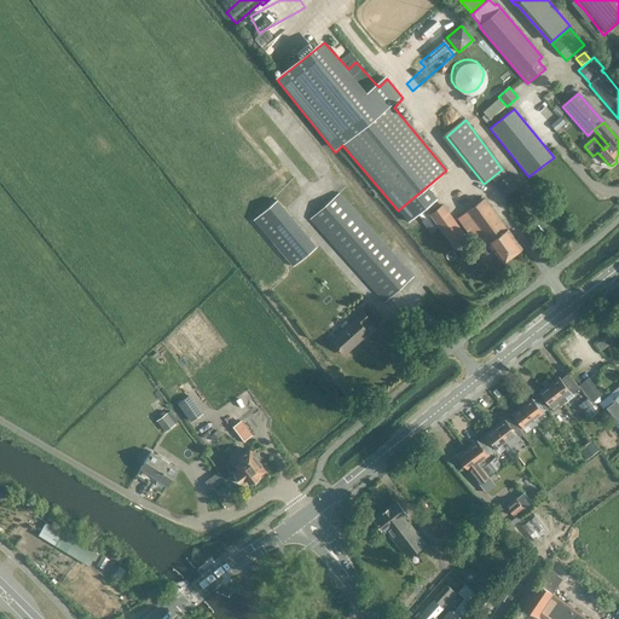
[(555,139),(563,133),(560,128),(551,134),(555,139)]
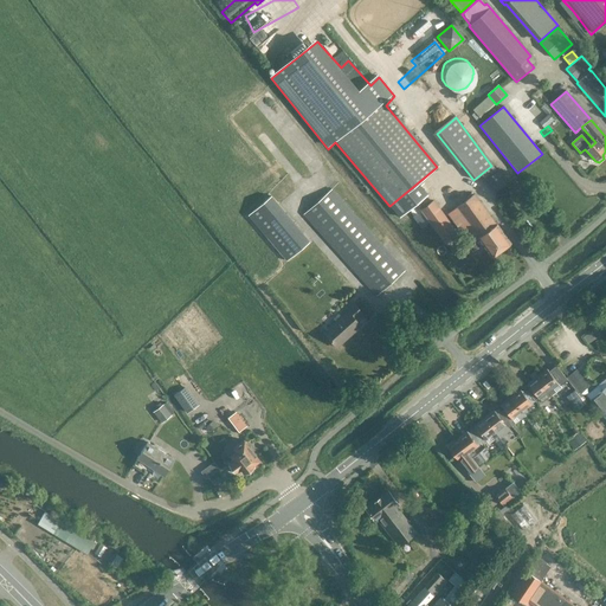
[(485,182),(495,194),(508,185),(498,173),(485,182)]
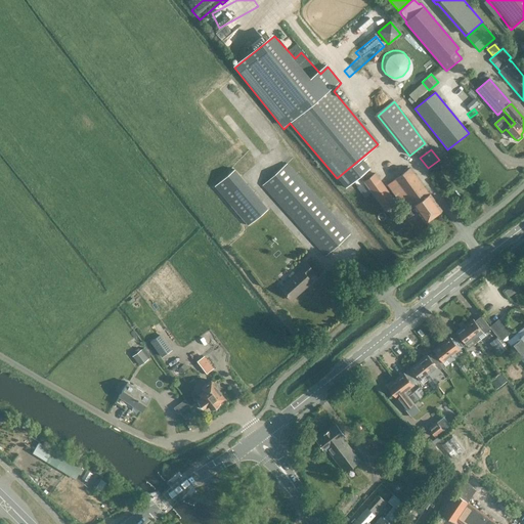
[(374,174),(363,163),(340,181),(347,190),(374,174)]
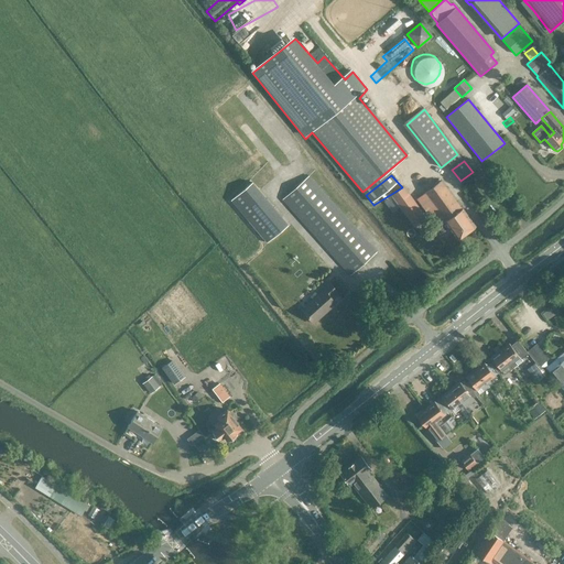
[(282,199),(349,275),(375,252),(307,176),(282,199)]
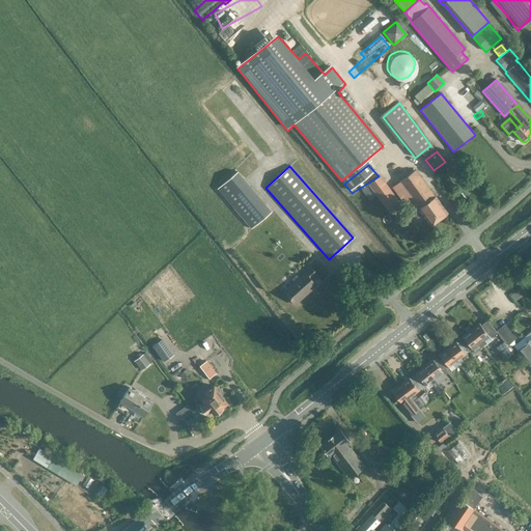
[(447,214),(414,170),(391,188),(412,214),(418,210),(430,226),(447,214)]
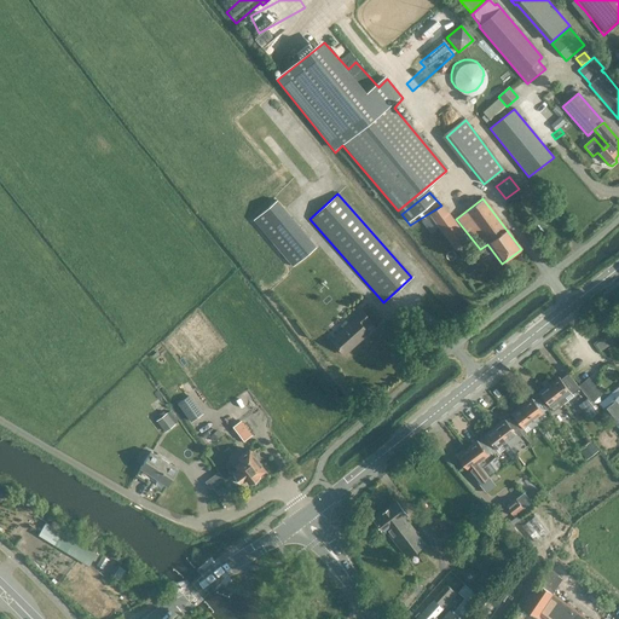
[(253,220),(291,266),(314,248),(275,201),(253,220)]
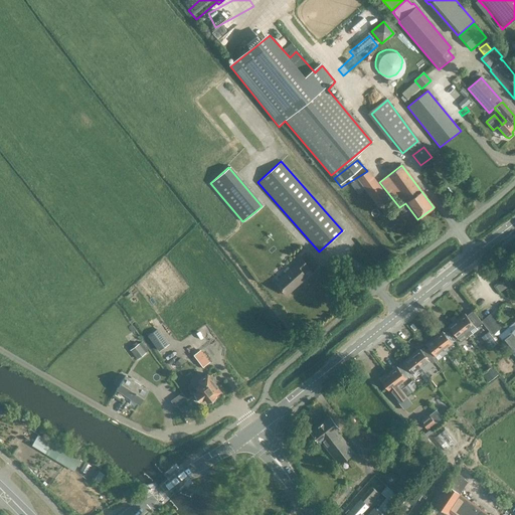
[(367,171),(357,179),(378,207),(388,200),(367,171)]
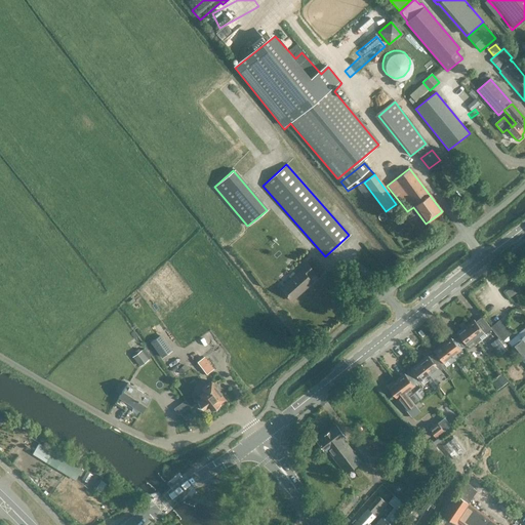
[(313,272),(305,264),(298,269),(300,271),(281,289),(291,301),(312,282),(307,277),(313,272)]
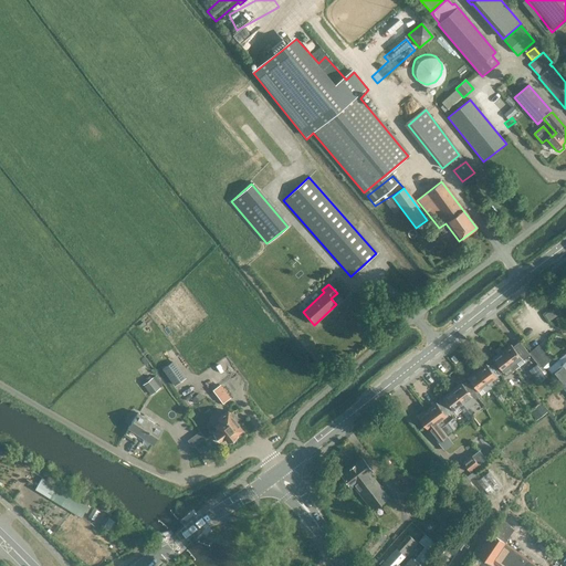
[(502,346),(498,349),(513,369),(517,367),(514,364),(520,359),(521,362),(528,356),(519,343),(511,347),(510,346),(504,349),(502,346)]
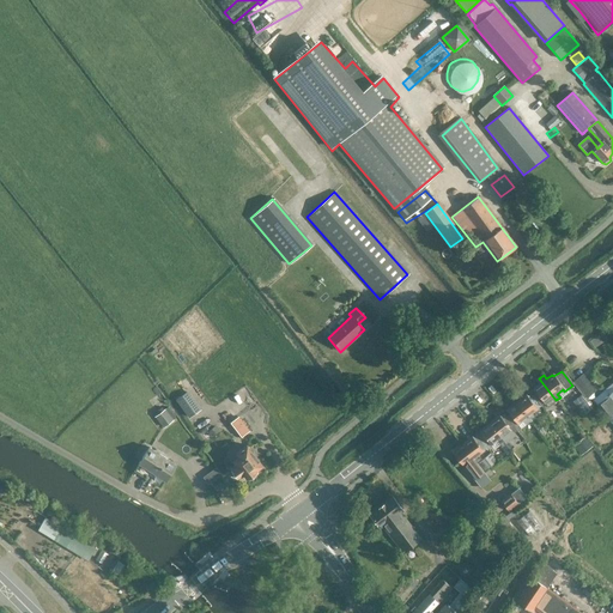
[(529,393),(540,406),(544,402),(547,407),(556,400),(539,378),(534,381),(538,386),(529,393)]
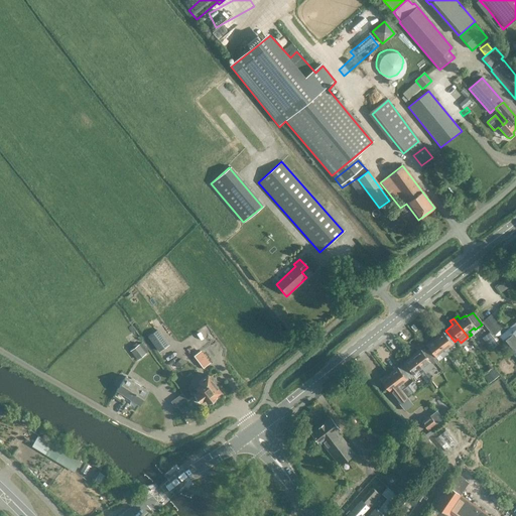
[(515,326),(501,340),(511,352),(515,347),(515,326)]
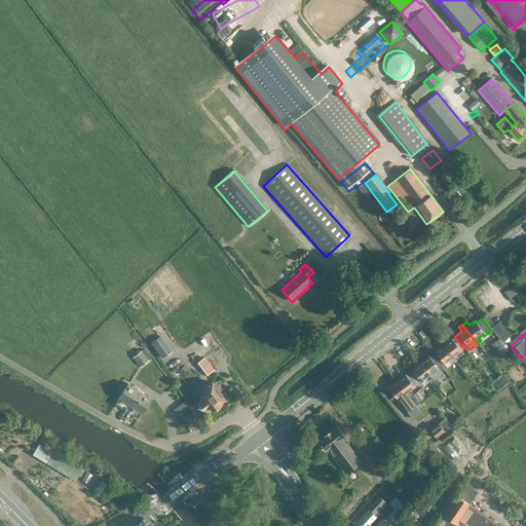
[(160,337),(151,344),(161,359),(172,351),(160,337)]
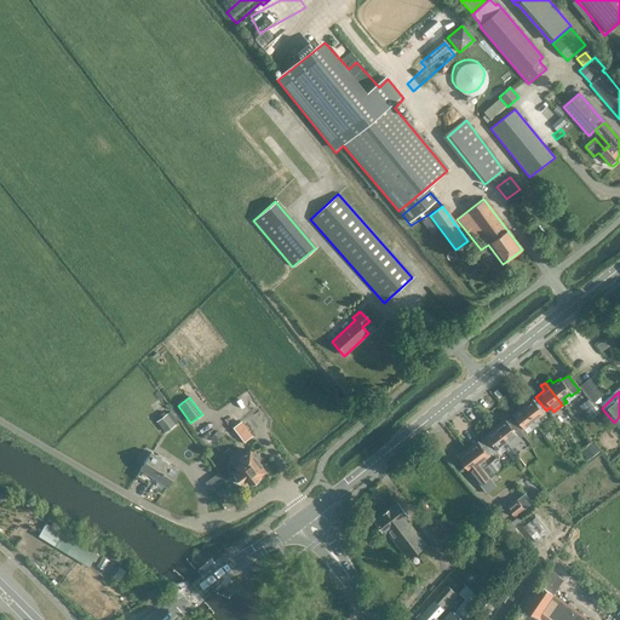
[(521,407),(535,425),(539,423),(537,418),(543,414),(546,411),(535,397),(532,401),(530,400),(521,407)]
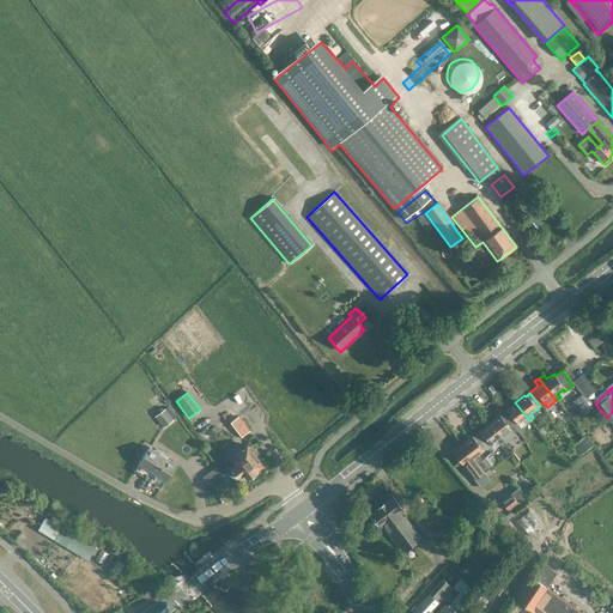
[(581,395),(572,401),(583,414),(592,408),(581,395)]
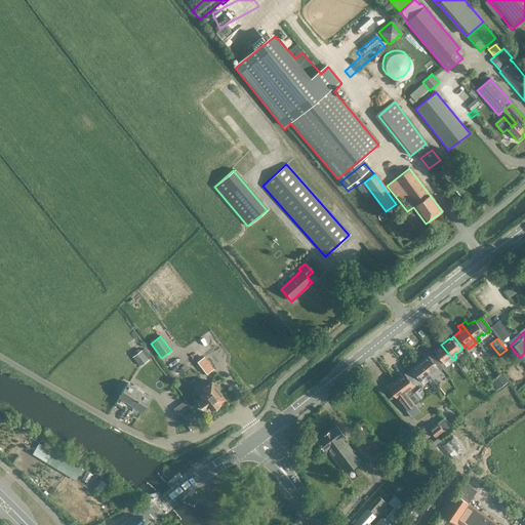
[(486,349),(481,341),(478,345),(483,351),(486,349)]
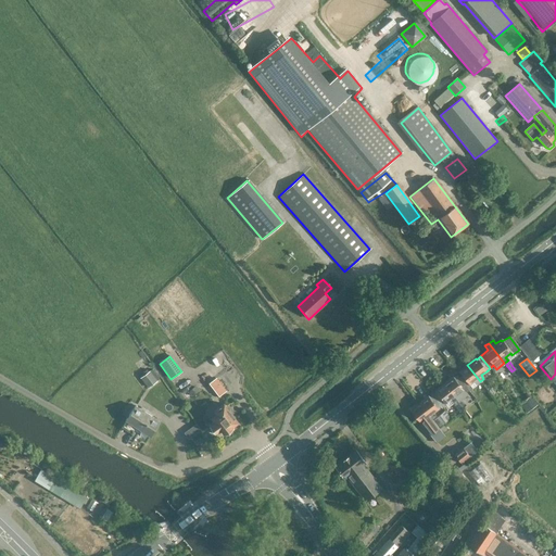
[(480,381),(467,365),(458,373),(462,376),(457,379),(467,392),(480,381)]
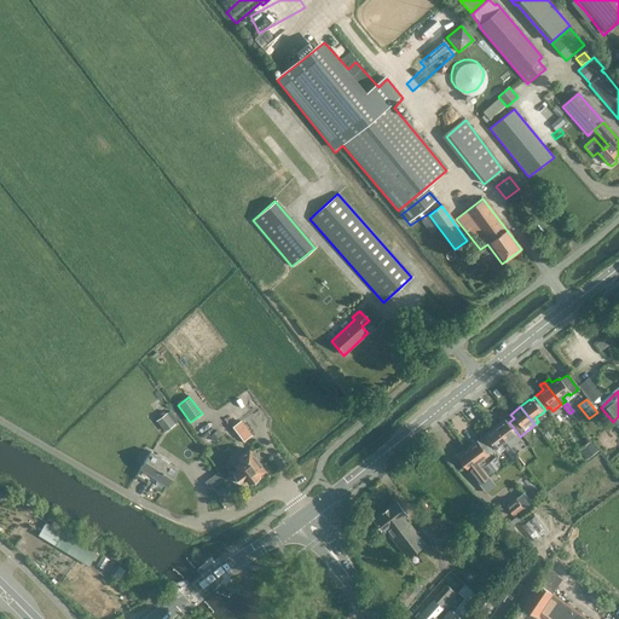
[(165,416),(156,423),(163,433),(173,426),(165,416)]
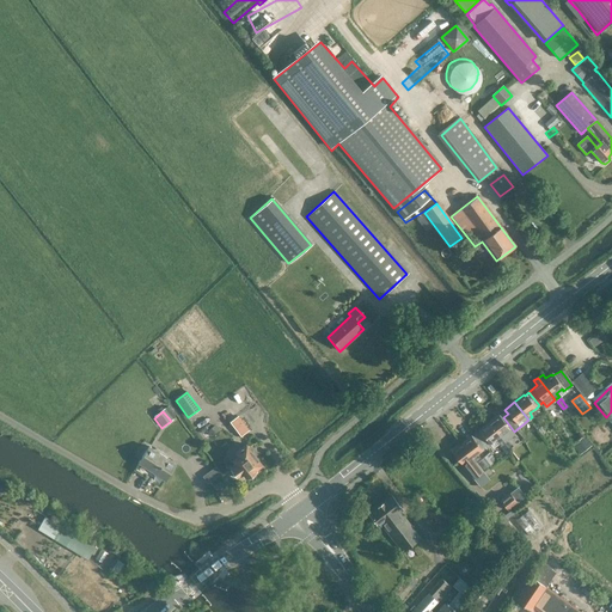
[(497,416),(488,423),(502,441),(507,436),(508,439),(514,435),(513,433),(515,432),(514,432),(503,417),(501,414),(497,416)]
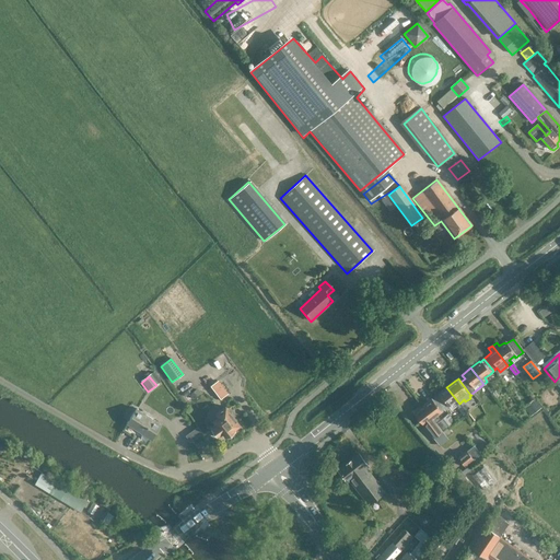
[(455,406),(459,404),(446,387),(438,394),(439,395),(435,398),(443,409),(452,403),(455,406)]
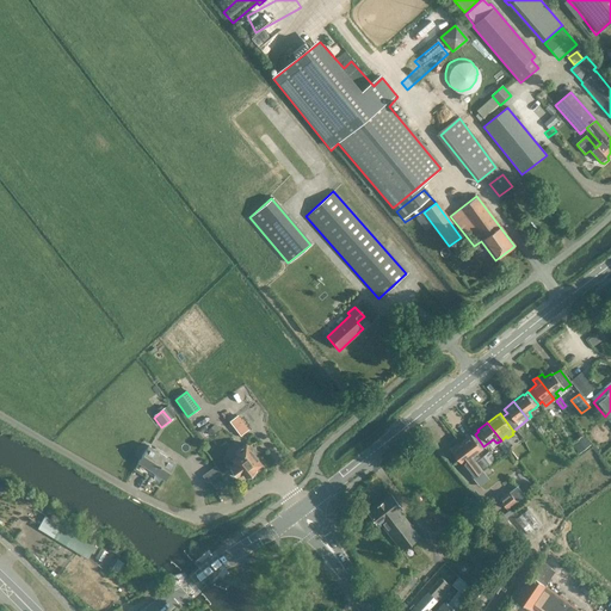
[(203,431),(195,434),(197,442),(207,439),(203,431)]
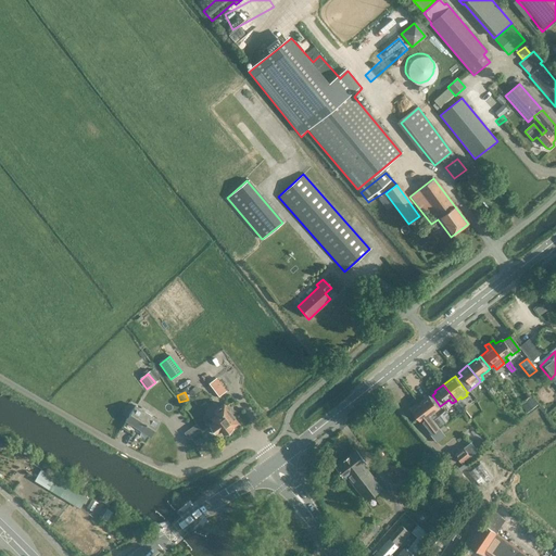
[(432,413),(440,406),(432,395),(428,397),(427,396),(418,403),(431,419),(432,419),(436,416),(432,413)]
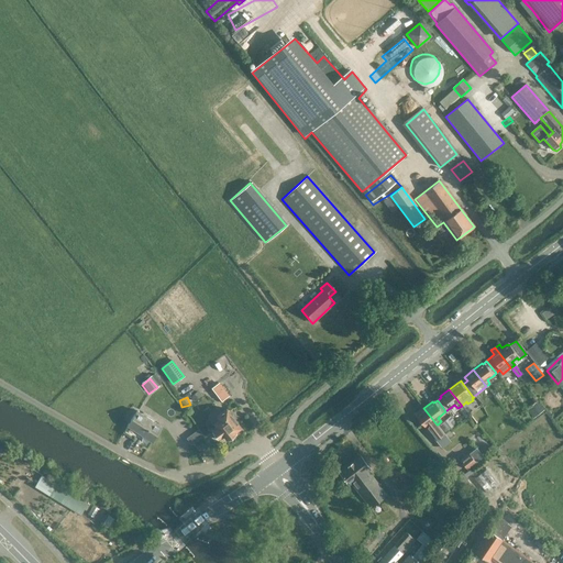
[(466,405),(463,408),(468,415),(473,411),(466,405)]
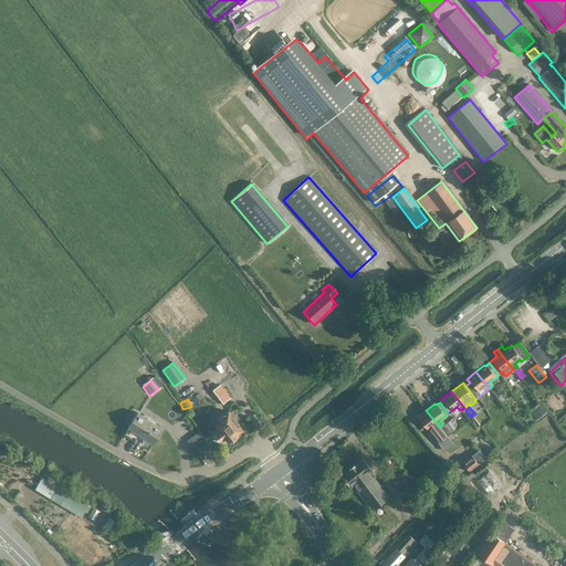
[(439,427),(426,410),(417,417),(422,422),(421,423),(422,425),(422,423),(430,433),(435,430),(437,433),(442,430),(440,427),(439,427)]
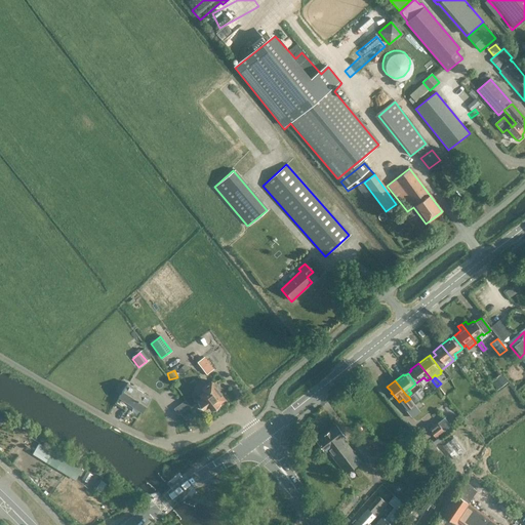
[(437,387),(432,380),(429,382),(434,390),(437,387)]
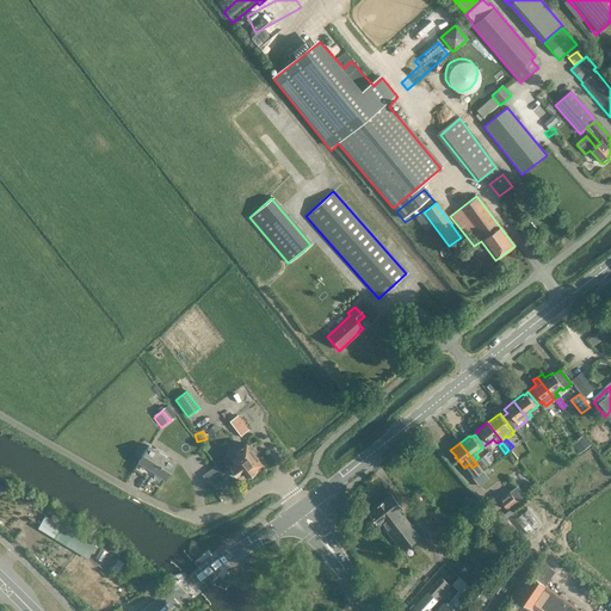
[(257,471),(255,470),(260,467),(245,445),(235,454),(238,457),(232,461),(235,466),(229,469),(236,479),(241,475),(245,480),(247,477),(251,477),(254,475),(254,473),(257,471)]
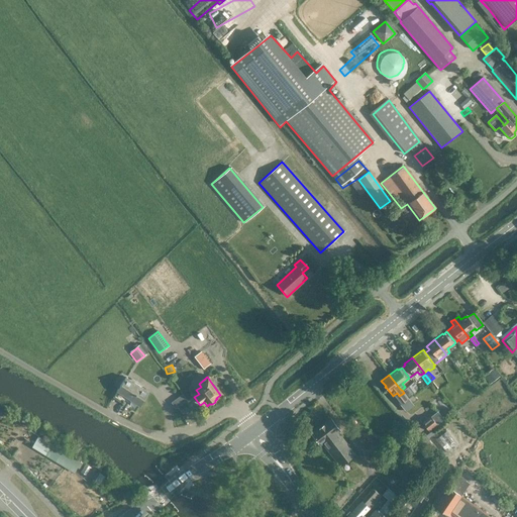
[(125,379),(116,392),(127,399),(130,396),(132,397),(132,399),(140,404),(147,394),(125,379)]
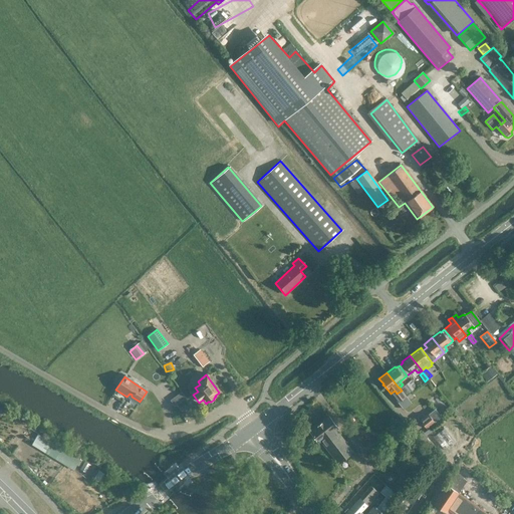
[(411,379),(400,388),(406,396),(417,387),(411,379)]
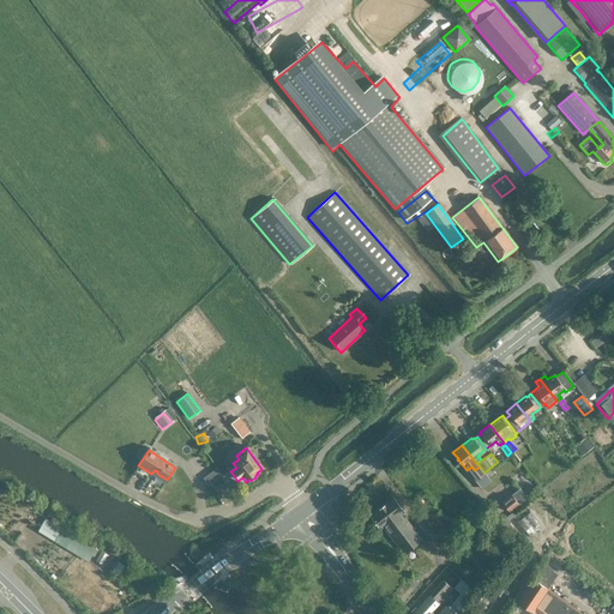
[(504,499),(511,509),(519,503),(511,493),(504,499)]
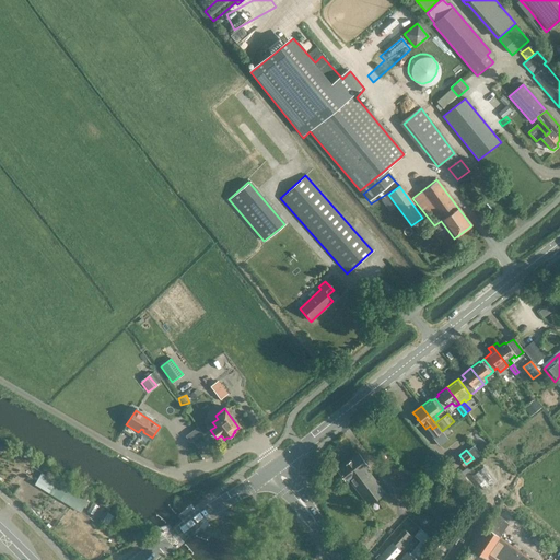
[(368,469),(358,456),(337,471),(346,482),(348,481),(366,505),(383,493),(366,470),(368,469)]
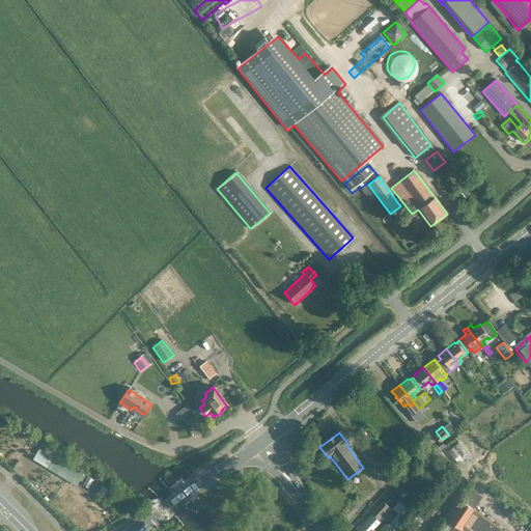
[(381,445),(376,438),(366,446),(383,468),(393,459),(381,445)]
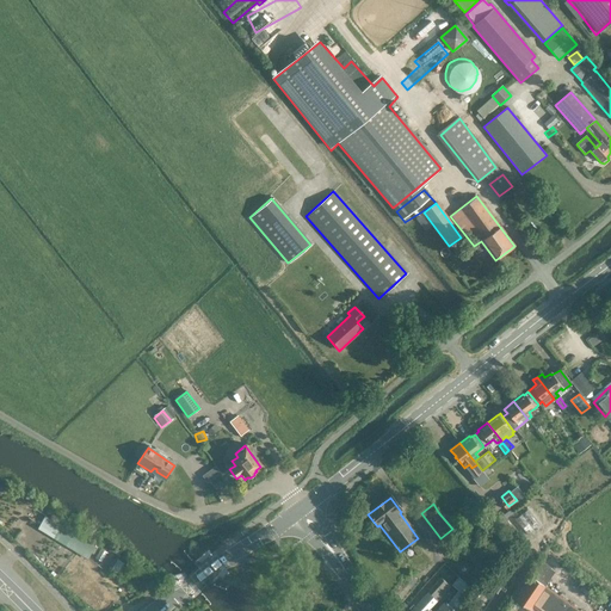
[(39,517),(32,528),(76,554),(91,562),(97,551),(39,517)]
